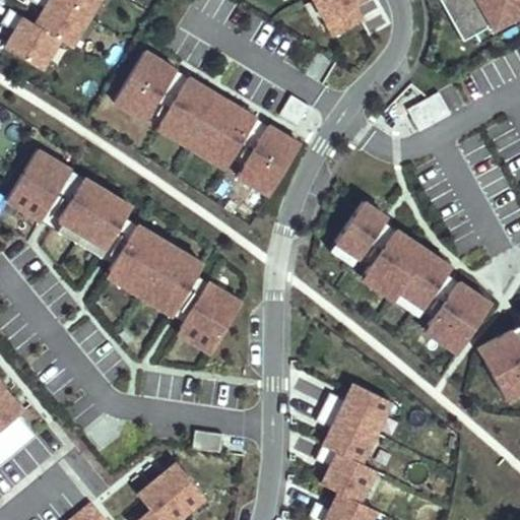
[(70,47),(99,0),(29,0),(30,0),(44,9),(35,24),(9,8),(0,22),(14,31),(4,48),(41,69),(58,40),(70,47)]
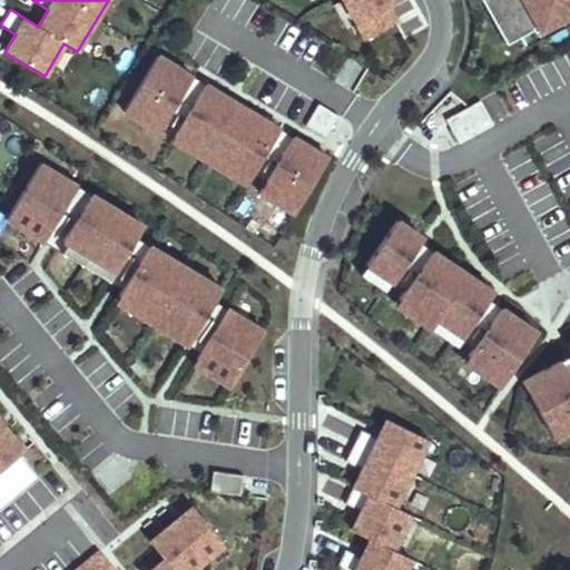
[(343,0),(365,40),(397,23),(389,7),(400,0),(343,0)]
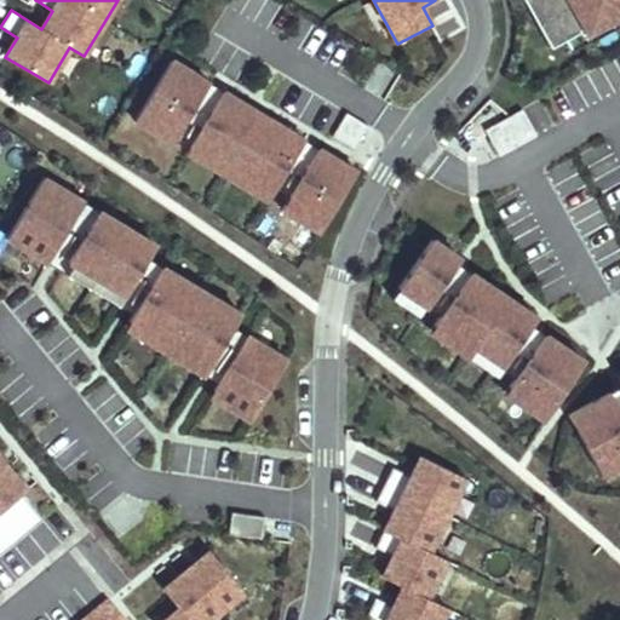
[(619,0),(523,0),(551,49),(619,9),(619,0)]
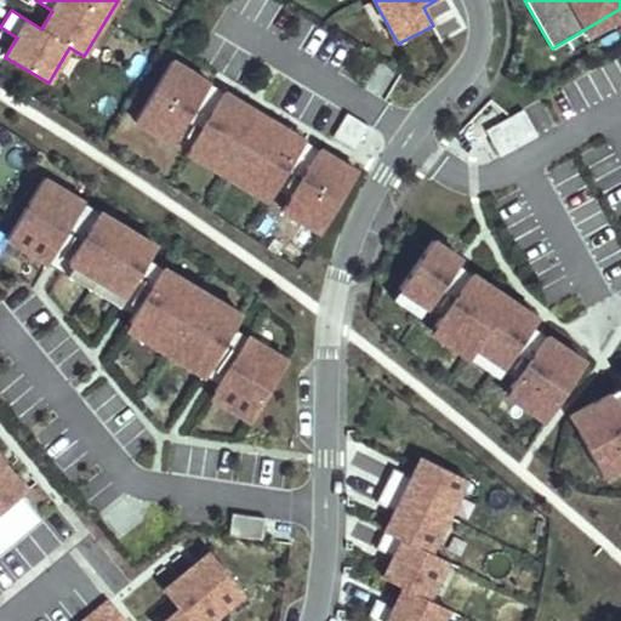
[(210,84),(171,61),(135,121),(154,134),(161,121),(181,132),(210,84)]
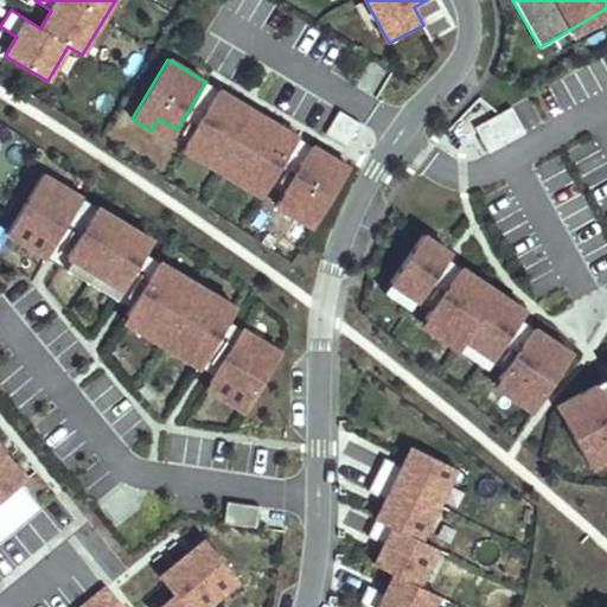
[(191,139),(219,90),(205,82),(177,129),(191,139)]
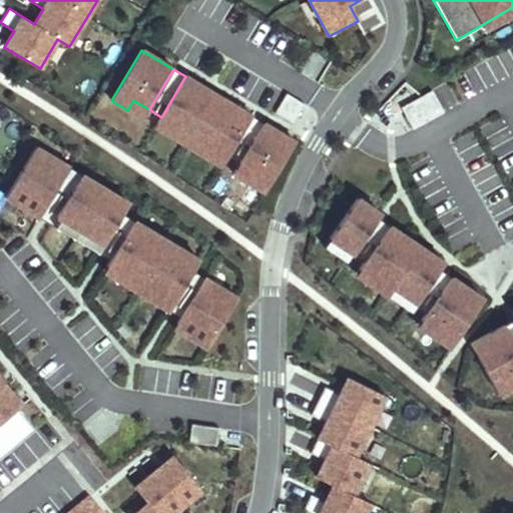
[(227,156),(251,116),(185,76),(161,117),(179,127),(173,137),(203,156),(209,146),(227,156)]
